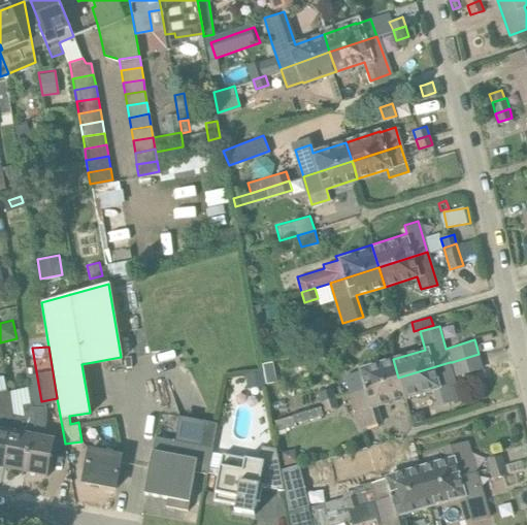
[(479,354),(452,362),(456,374),(482,367),(479,354)]
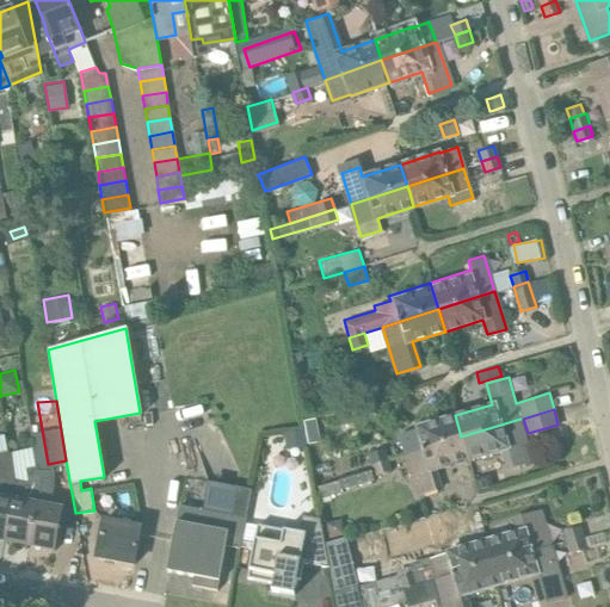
[(461,437),(455,415),(417,427),(417,428),(399,433),(405,452),(461,437)]
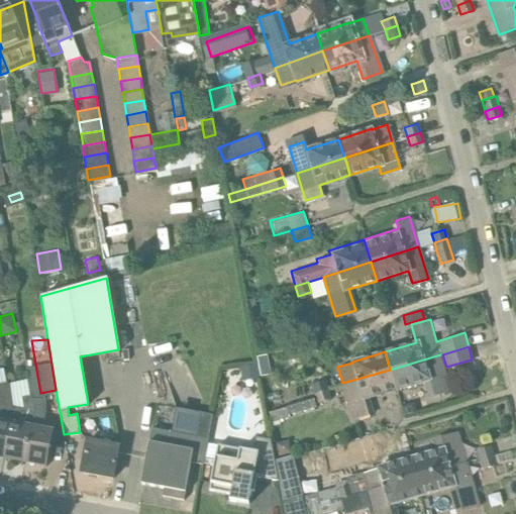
[(440,354),(390,370),(396,389),(424,381),(429,397),(450,391),(440,354)]
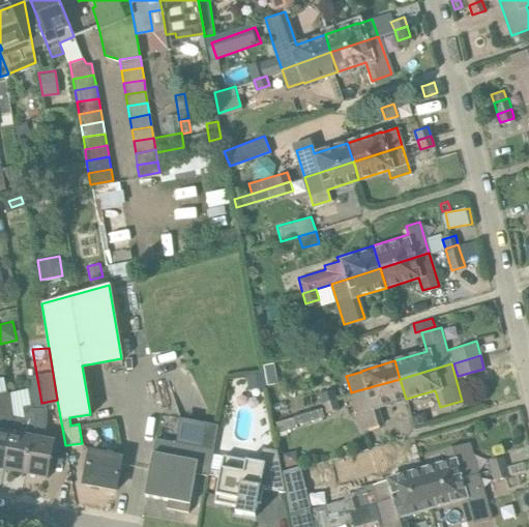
[(265,384),(263,372),(250,374),(252,382),(254,384),(257,386),(265,384)]
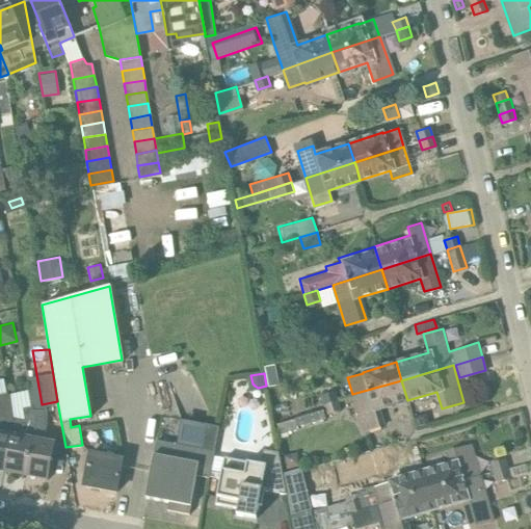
[(0,397),(10,396),(8,380),(0,381),(0,397)]
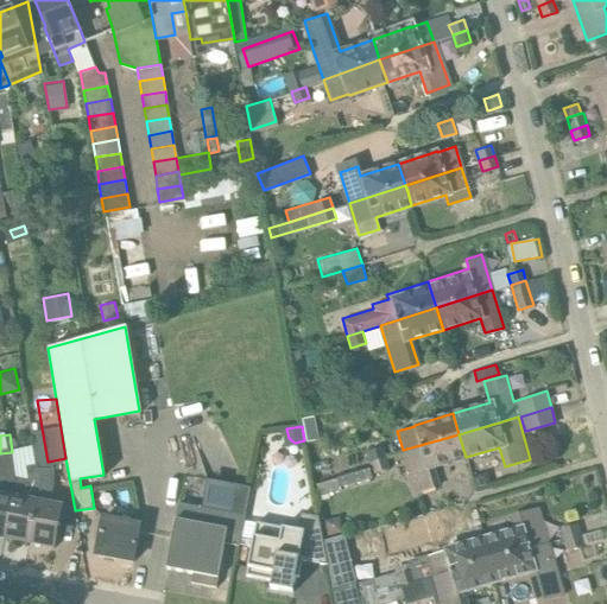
[(466,457),(459,434),(403,450),(415,491),(437,484),(431,466),(466,457)]
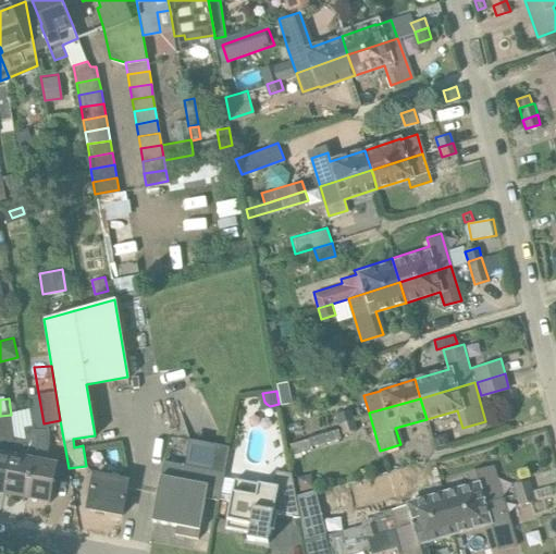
[(335,414),(338,423),(353,419),(349,409),(335,414)]
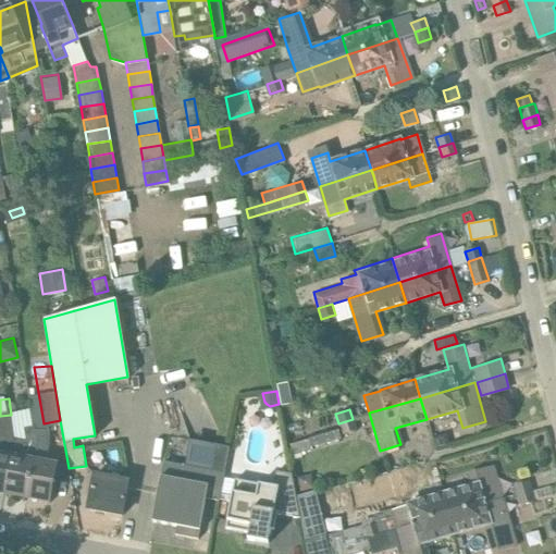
[(353,419),(338,423),(341,433),(355,429),(353,419)]
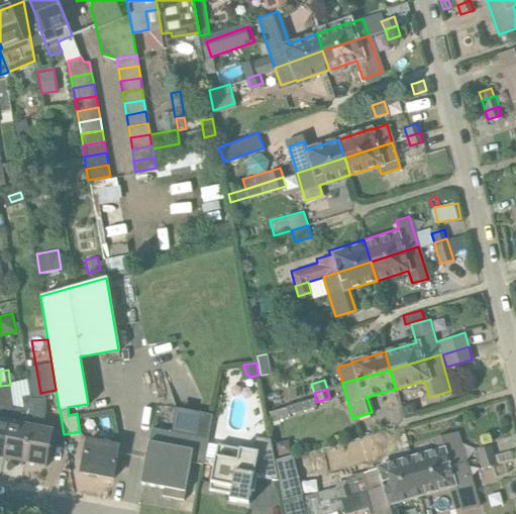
[(31,396),(34,411),(28,439),(24,460),(45,465),(53,430),(39,428),(42,412),(45,412),(45,392),(40,393),(30,395),(31,396)]
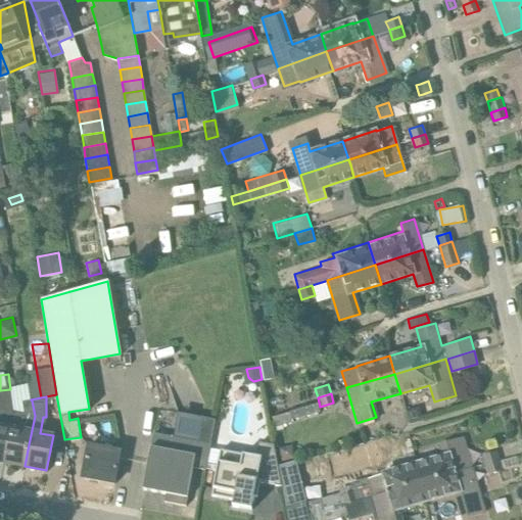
[(29,444),(35,416),(32,400),(22,403),(25,414),(12,411),(12,418),(3,462),(25,466),(29,444)]
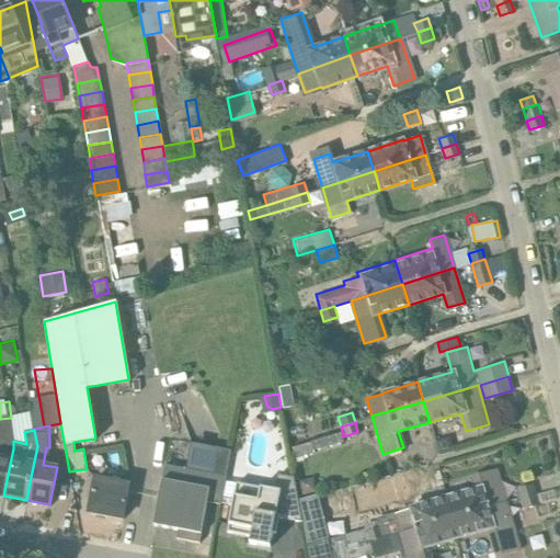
[(295,456),(313,451),(312,450),(343,441),(340,431),(292,445),(295,456)]
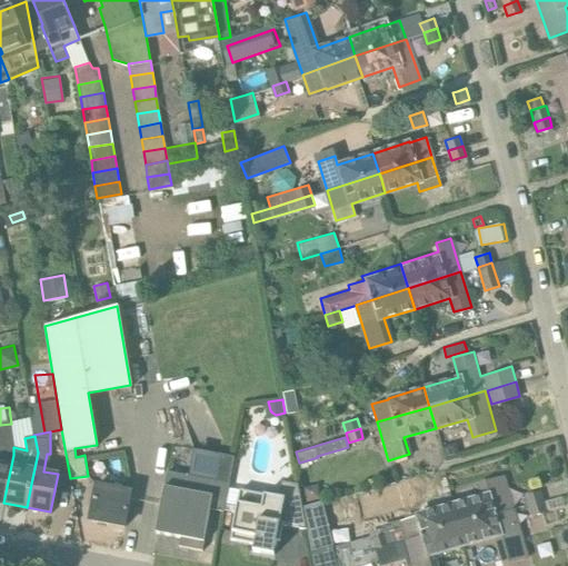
[(459,456),(456,442),(440,446),(445,459),(459,456)]
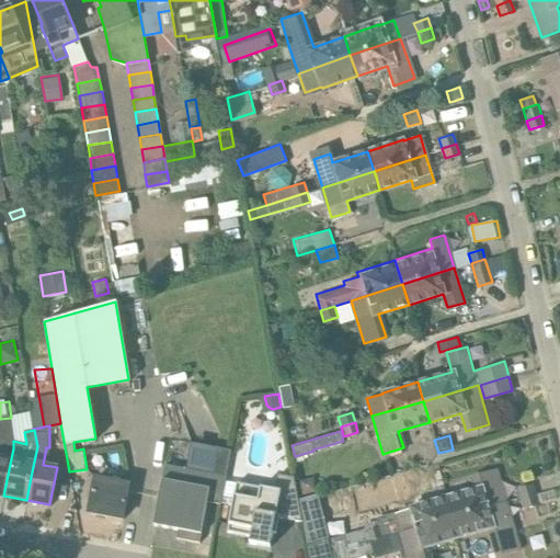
[(13,448),(13,441),(0,437),(0,494),(3,496),(13,448)]
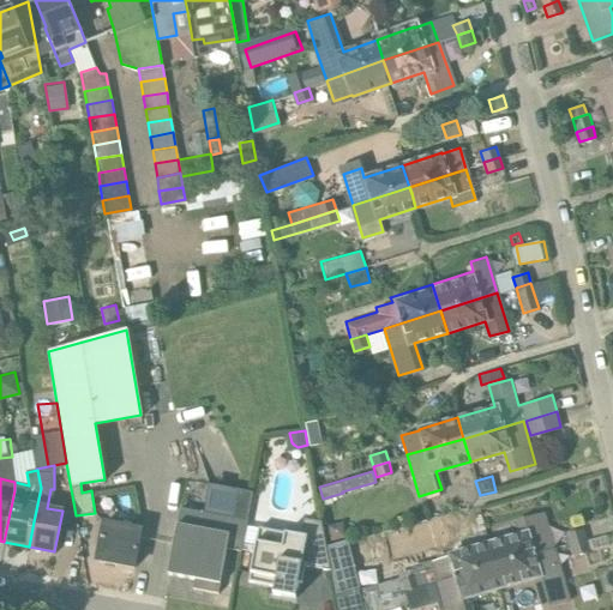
[(179,511),(168,573),(194,578),(193,587),(218,592),(226,551),(240,554),(246,523),(179,511)]
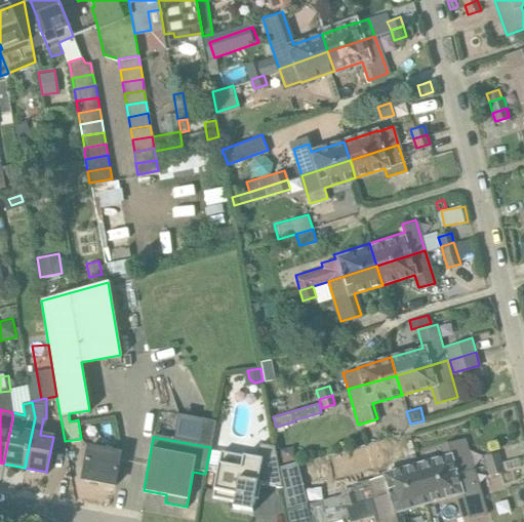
[(424,483),(472,470),(462,439),(442,445),(445,455),(418,464),(424,483)]
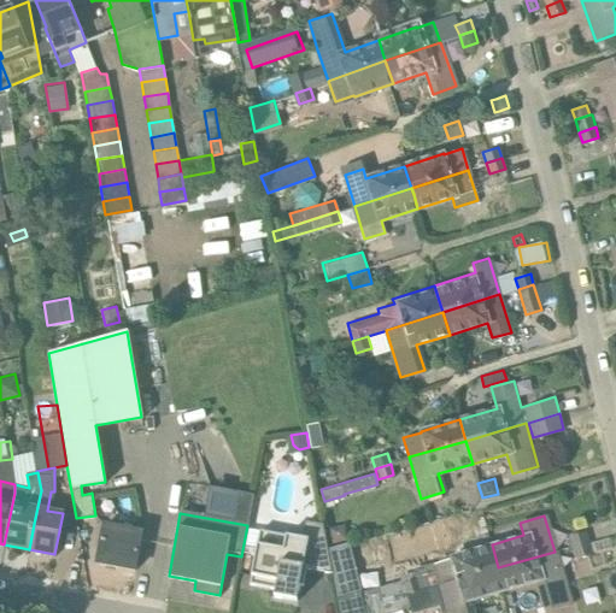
[(332,572),(326,550),(322,523),(305,520),(303,537),(286,534),(259,529),(257,543),(250,583),(276,588),(274,596),(297,600),(300,585),(304,585),(306,567),(332,572)]
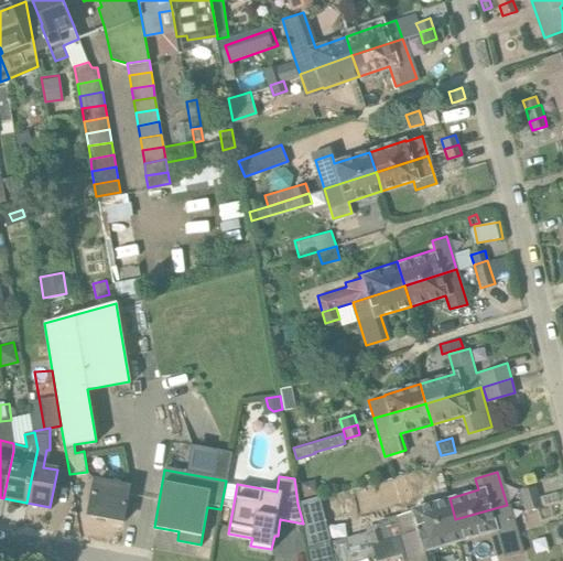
[(316,491),(313,477),(299,482),(303,495),(316,491)]
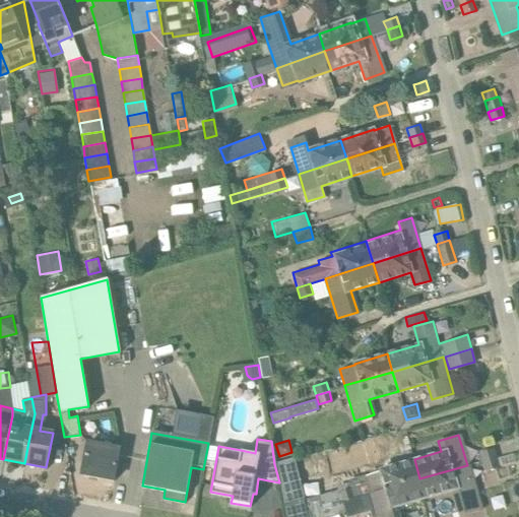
[(119,448),(87,442),(81,473),(113,479),(119,448)]
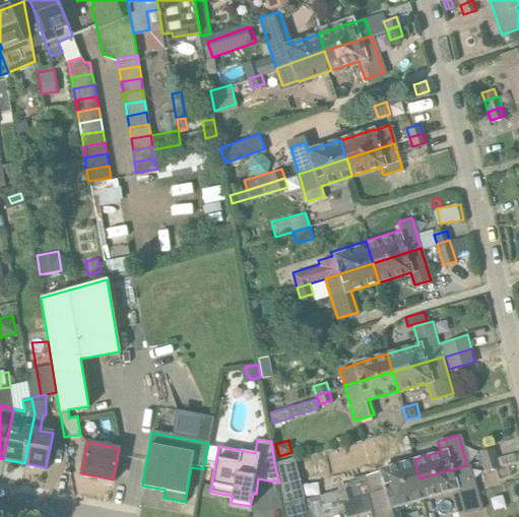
[(479,451),(482,460),(496,457),(493,448),(479,451)]
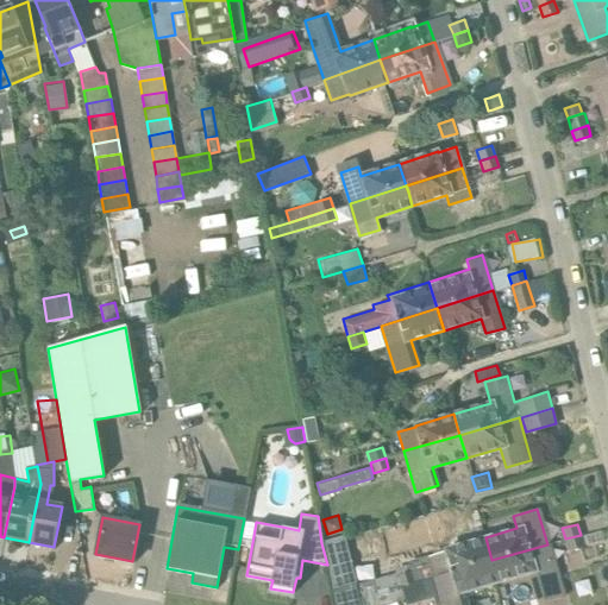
[(581,535),(565,539),(569,550),(583,546),(581,535)]
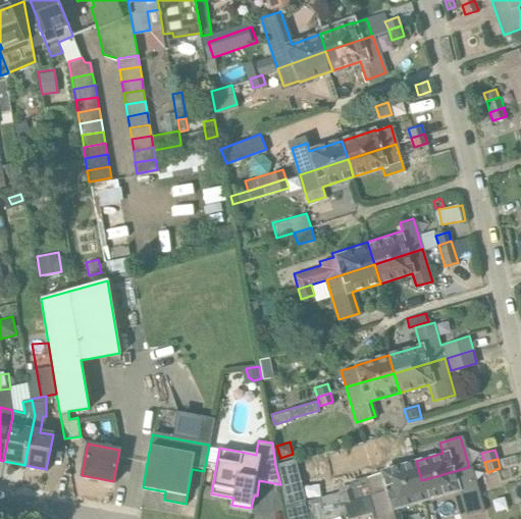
[(307,518),(304,504),(294,460),(275,466),(280,484),(288,518),(307,518)]
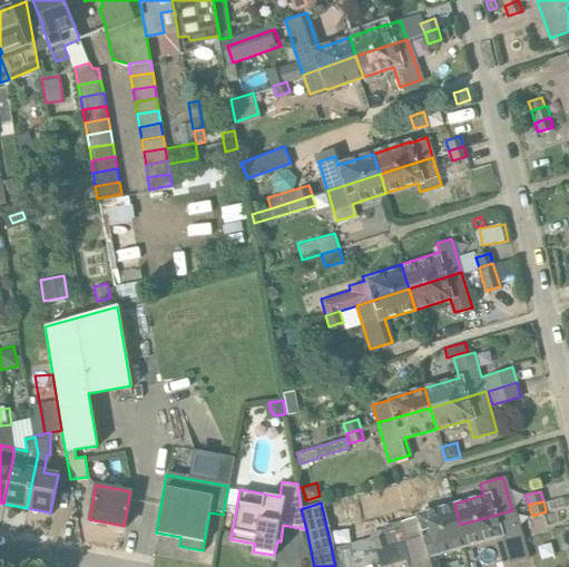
[(406,539),(460,525),(454,504),(417,515),(417,516),(382,526),(385,535),(351,545),(354,555),(389,545),(406,539)]
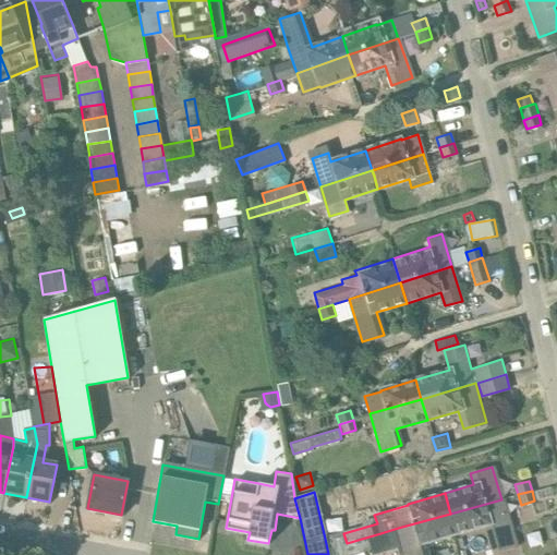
[(450,514),(455,533),(485,525),(494,553),(515,546),(501,499),(450,514)]
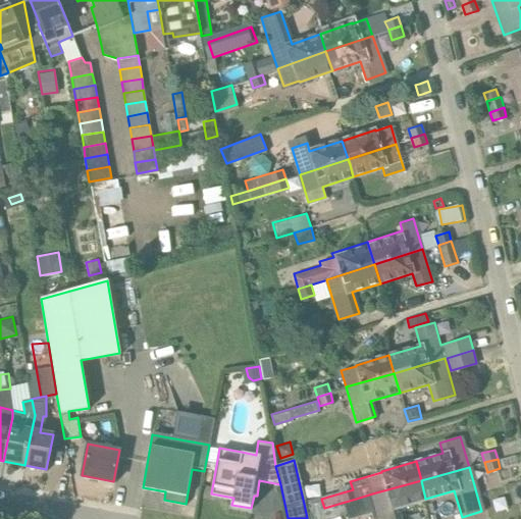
[(421,480),(372,494),(378,518),(400,518),(397,507),(425,499),(421,480)]
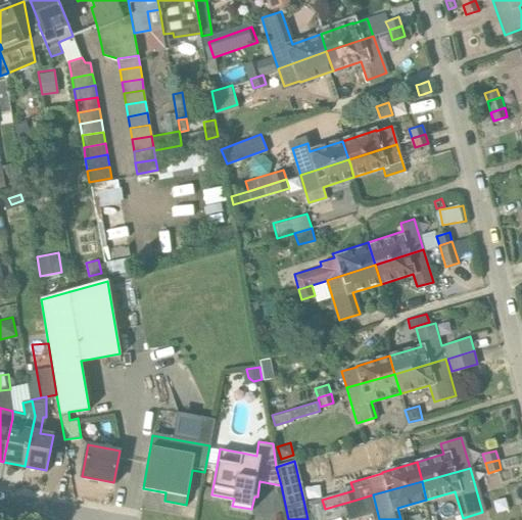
[(304,505),(307,519),(327,519),(360,511),(357,500),(325,509),(322,500),(304,505)]
